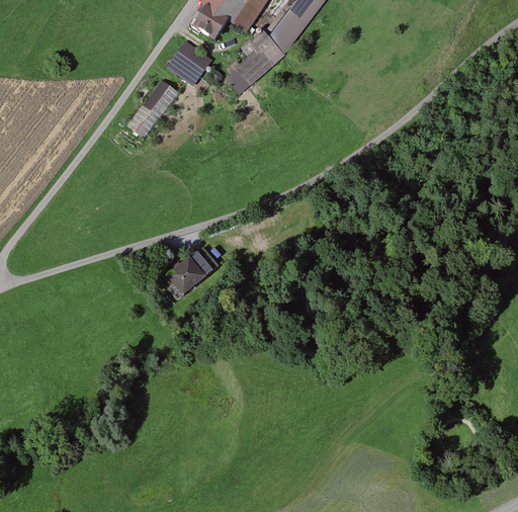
[(199,0),(197,4),(201,6),(189,25),(212,39),(226,19),(244,31),(263,0),(199,0)]
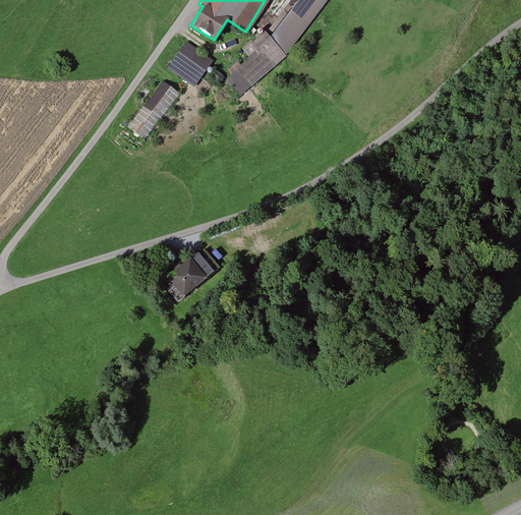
[(254,49),(227,73),(231,77),(228,81),(242,95),(286,55),(327,0),(286,0),(263,27),(247,42),(254,49)]
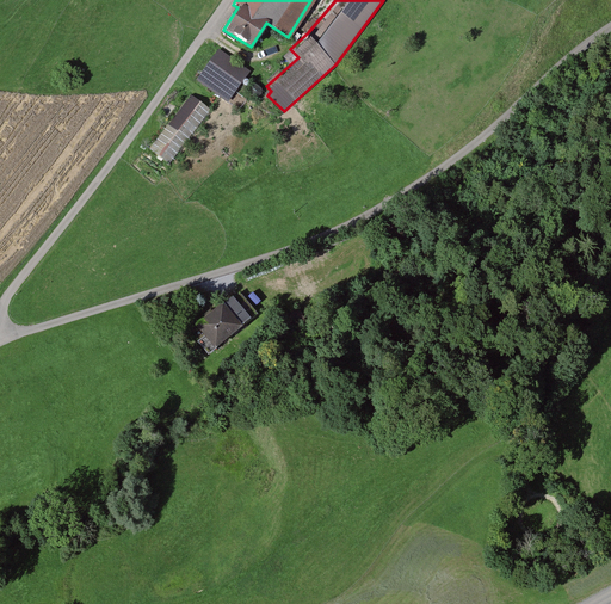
[(246,61),(222,45),(205,69),(229,85),(246,61)]
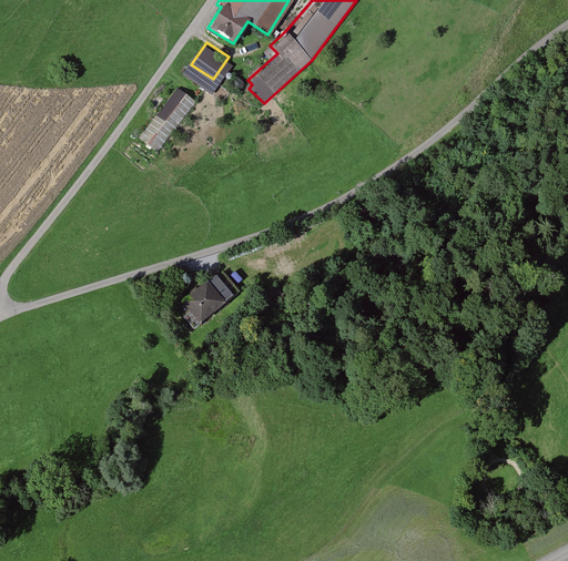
[(138,132),(156,148),(196,101),(179,85),(138,132)]
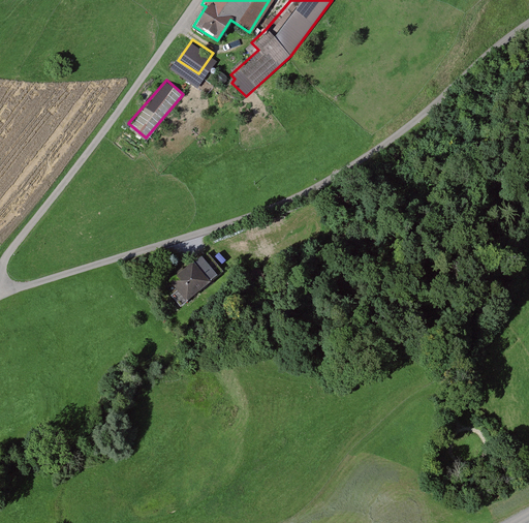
[(216,272),(203,254),(174,277),(188,295),(216,272)]
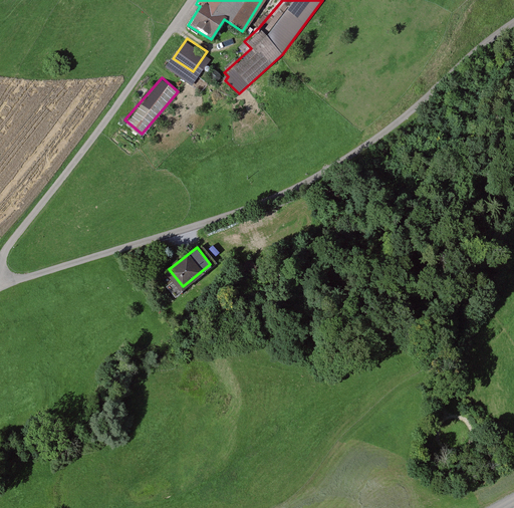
[(257,267),(251,257),(234,266),(240,276),(257,267)]
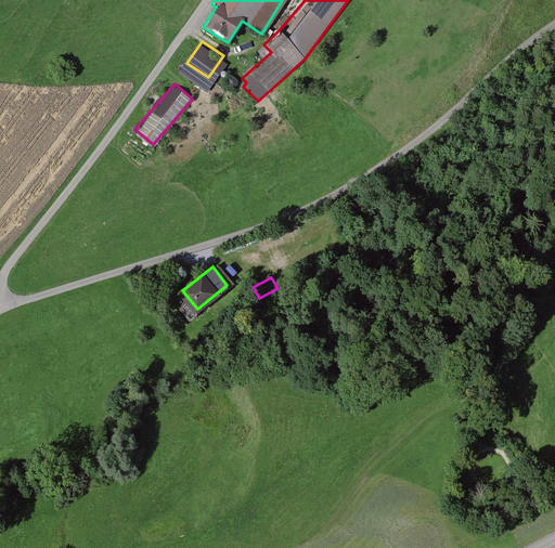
All buildings are outlined.
